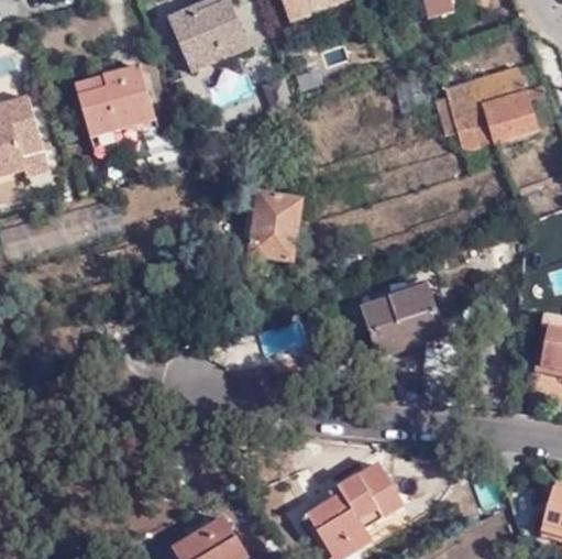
[(208,0),(193,7),(198,18),(233,3),(231,0),(208,0)]
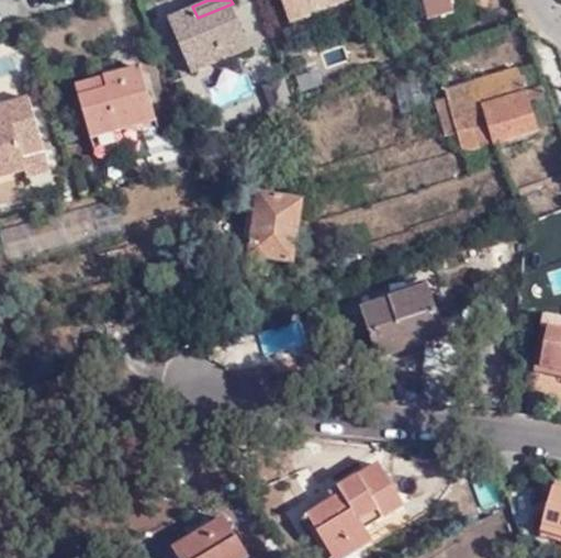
[(282,0),(289,18),(316,8),(313,0),(282,0)]
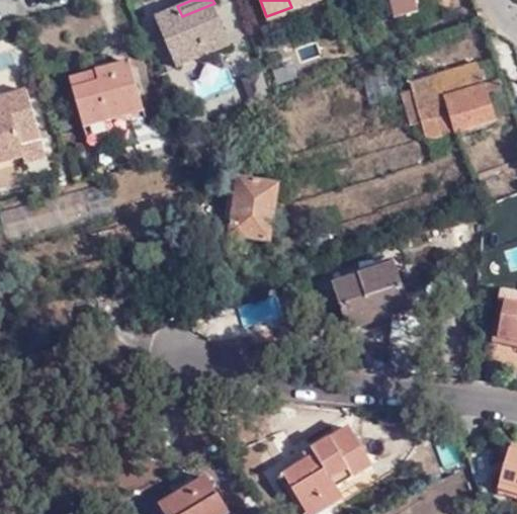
[(391,0),(393,11),(414,8),(413,0),(391,0)]
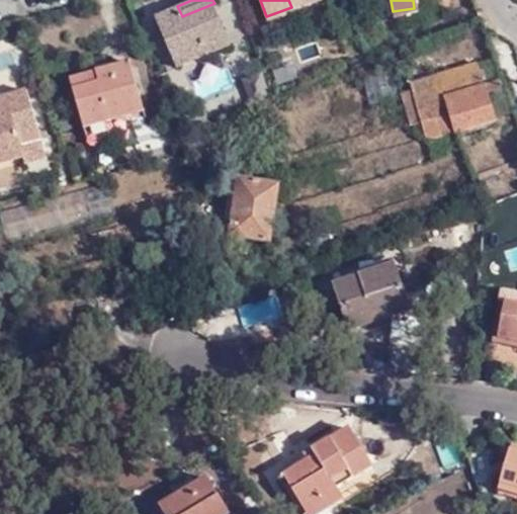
[(154,15),(173,63),(230,39),(214,3),(182,16),(177,6),(154,15)]
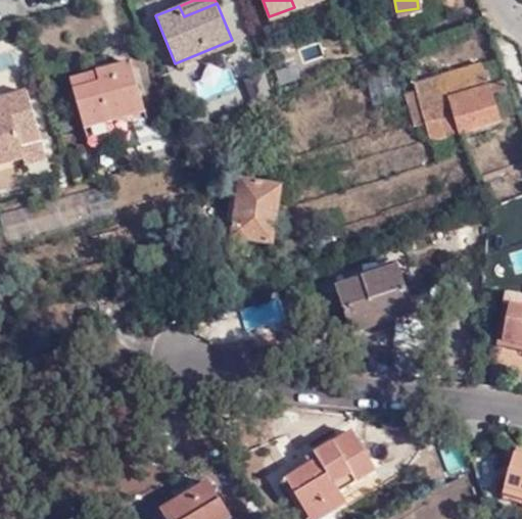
[(74,86),(84,124),(144,107),(130,58),(96,67),(99,80),(74,86)]
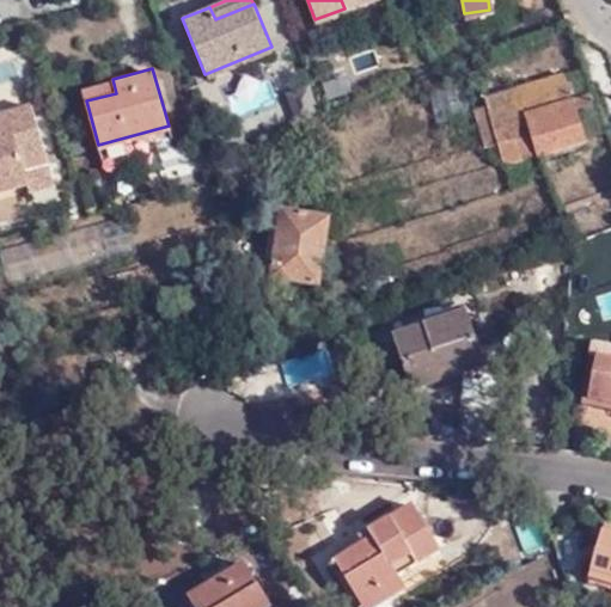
[(562,73),(481,96),(484,109),(472,111),(481,147),(495,142),(501,164),(582,141),(575,112),(592,108),(588,92),(570,98),(562,73)]
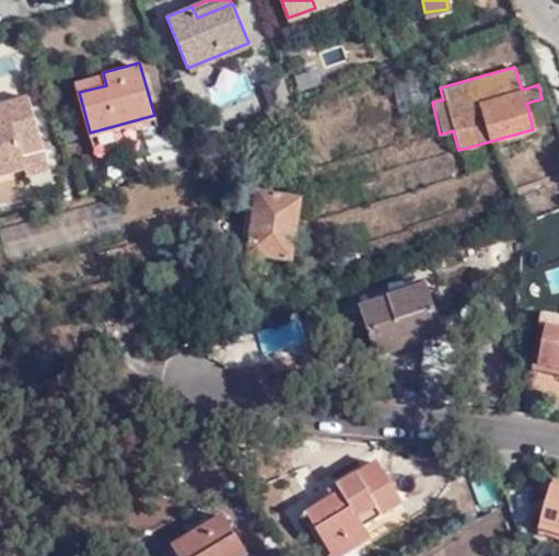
[(76,80),(79,92),(106,85),(103,72),(76,80)]
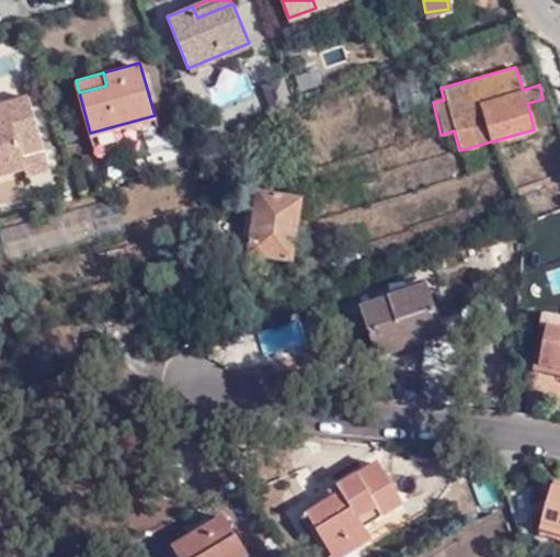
[(26,92),(0,101),(0,172),(24,165),(26,171),(49,163),(26,92)]
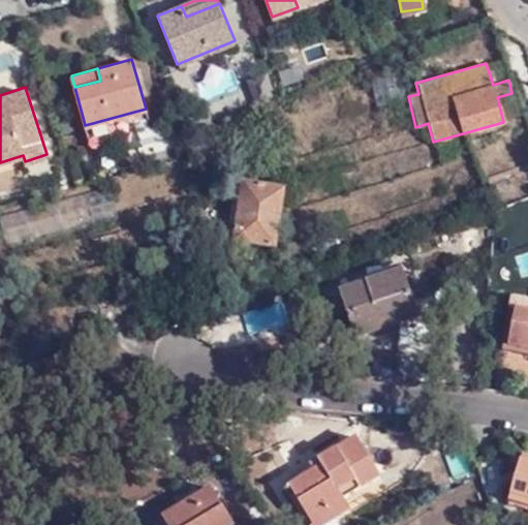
[(285,187),(241,180),(234,228),(253,230),(252,239),(276,242),(285,187)]
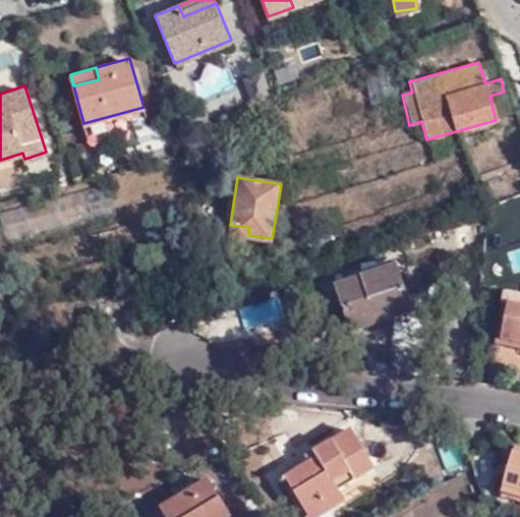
[(229,232),(248,235),(249,227),(230,225),(229,232)]
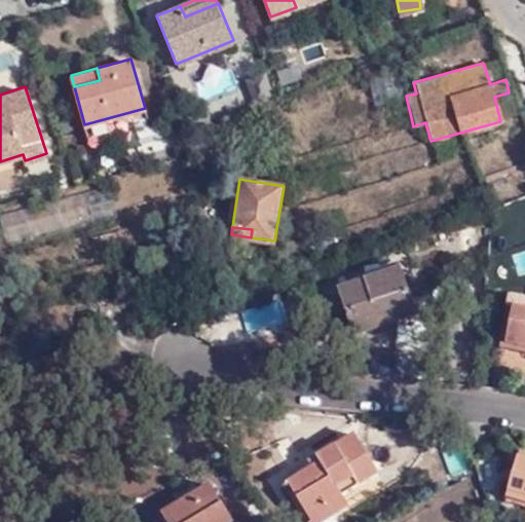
[(413,306),(400,263),(336,285),(353,333),(397,319),(394,312),(413,306)]
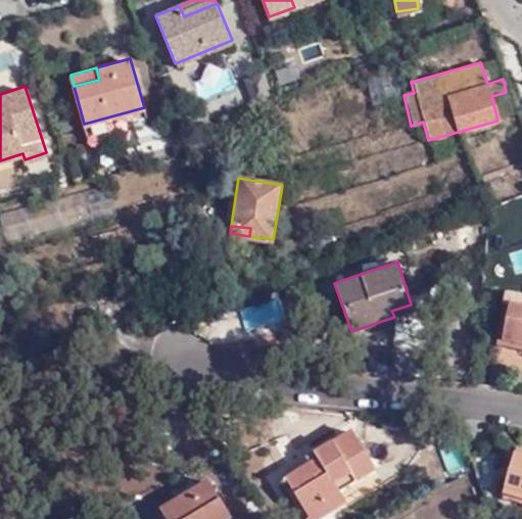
[(286,319),(283,294),(232,300),(235,326),(286,319)]
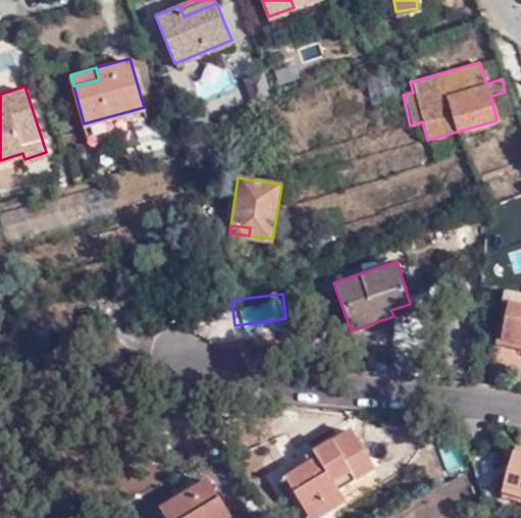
[(520,302),(506,300),(500,338),(520,342),(520,302)]
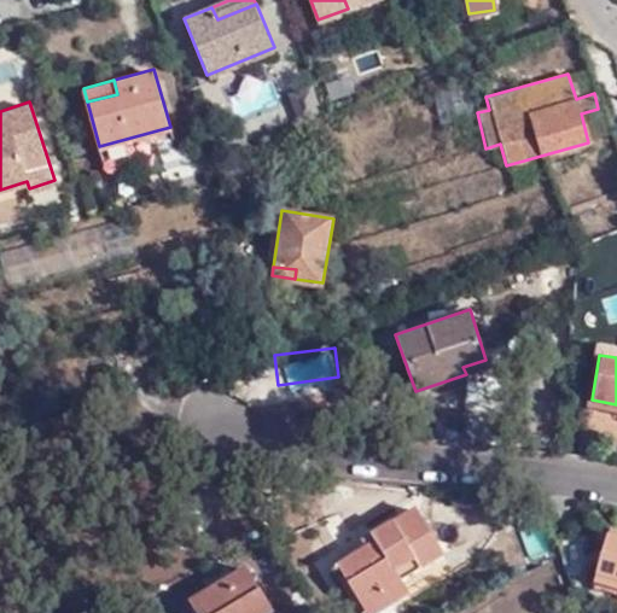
[(337,561),(360,605),(376,594),(382,607),(409,591),(400,577),(443,552),(414,505),(367,531),(373,539),(337,561)]
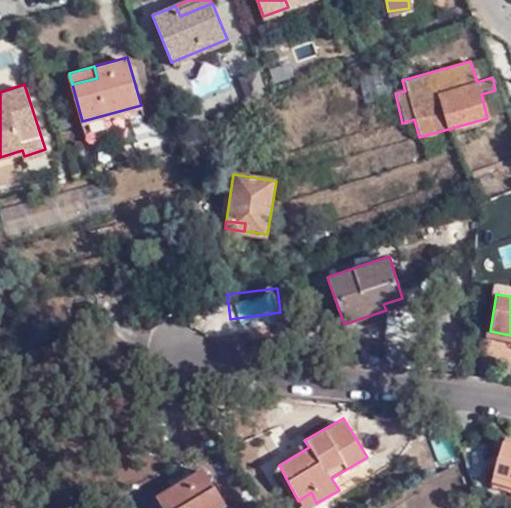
[(459,435),(467,467),(468,469),(493,467),(487,433),(459,435)]
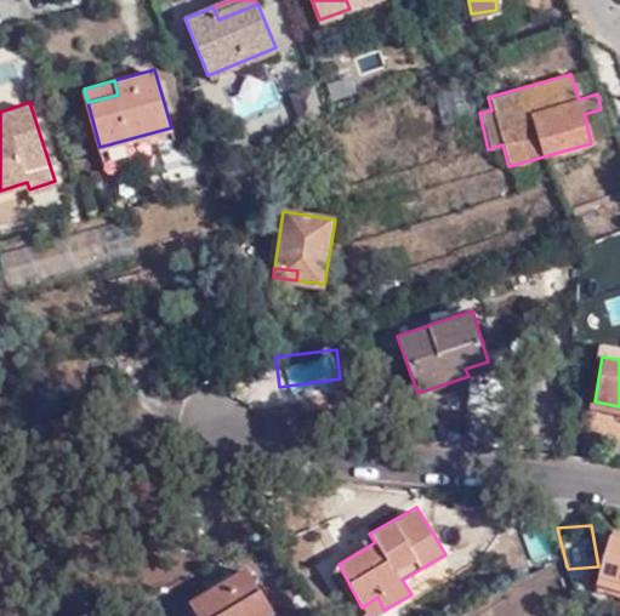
[(619,537),(610,535),(595,583),(619,589),(619,537)]
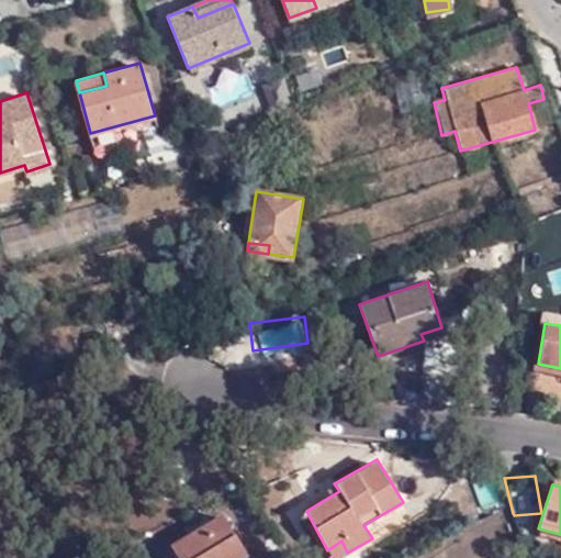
[(227,514),(177,545),(184,557),(239,557),(249,551),(227,514)]
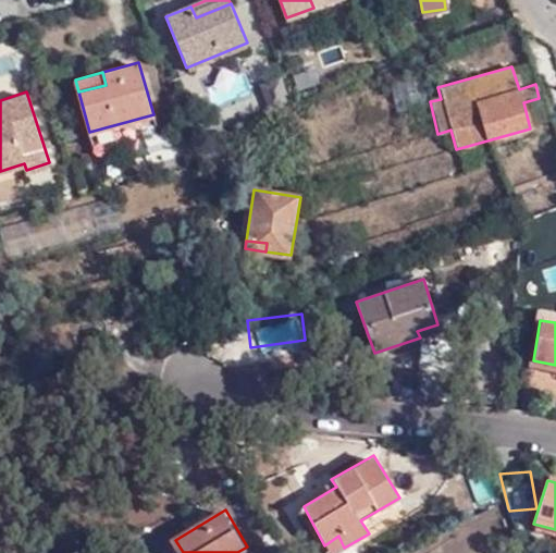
[(338,536),(324,545),(328,552),(334,552),(344,548),(338,536)]
